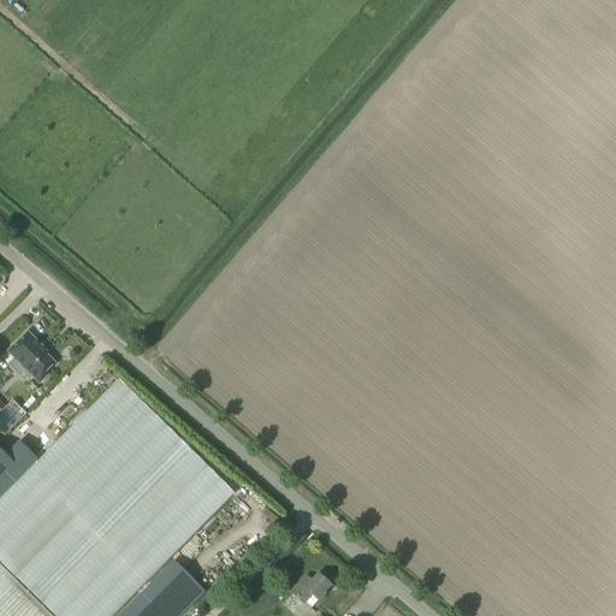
[(55,363),(46,354),(48,353),(28,332),(7,351),(15,359),(7,365),(16,374),(23,367),(40,384),(48,375),(46,373),(55,363)]
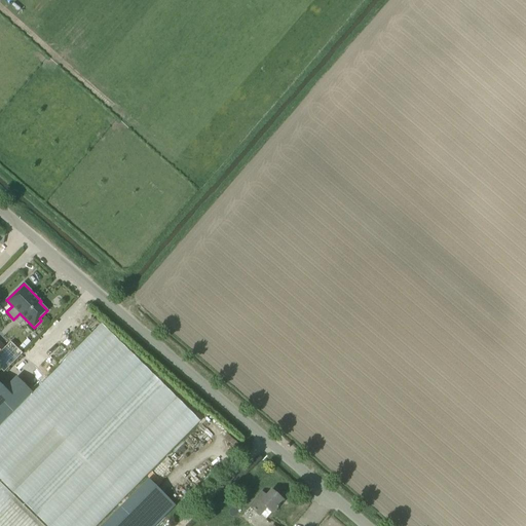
[(102,325),(0,426),(0,479),(47,525),(96,525),(199,421),(102,325)]
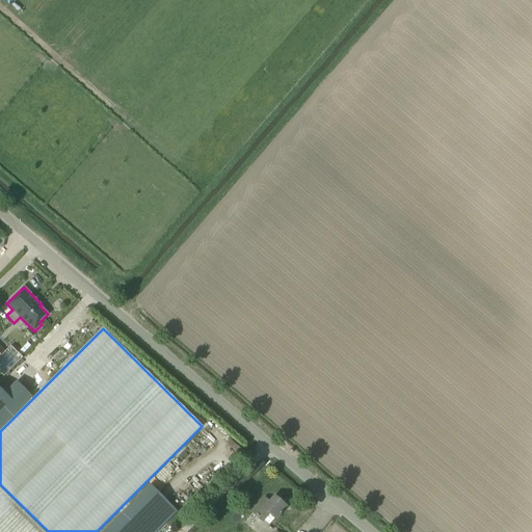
[(22,354),(30,345),(26,342),(19,351),(22,354)]
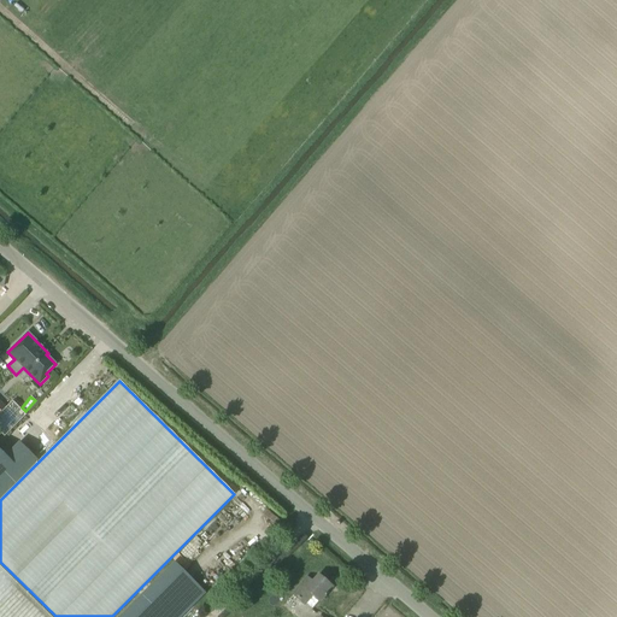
[(27,415),(12,399),(5,405),(0,399),(0,430),(5,435),(27,415)]
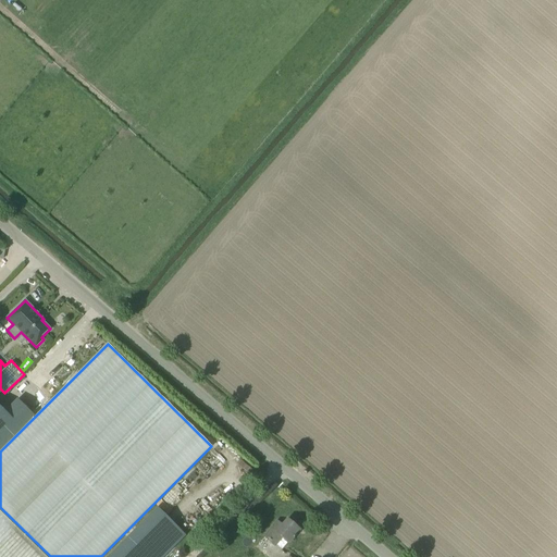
[(0,556),(47,556),(0,509),(0,440),(16,423),(0,408),(0,556)]
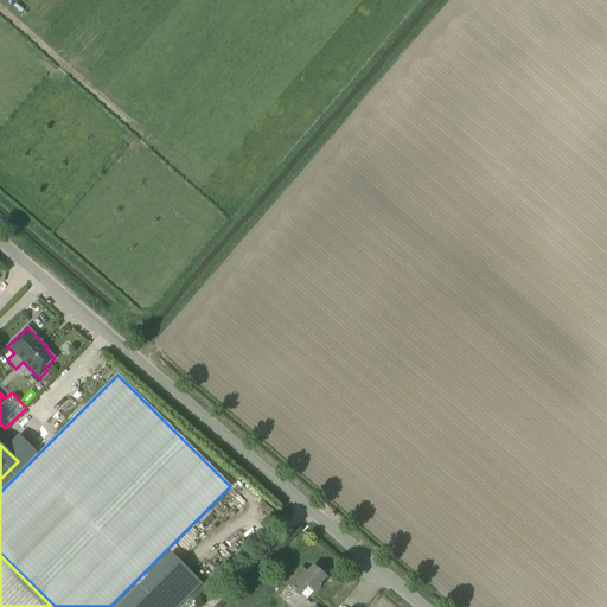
[(178,606),(203,583),(171,551),(115,606),(178,606)]
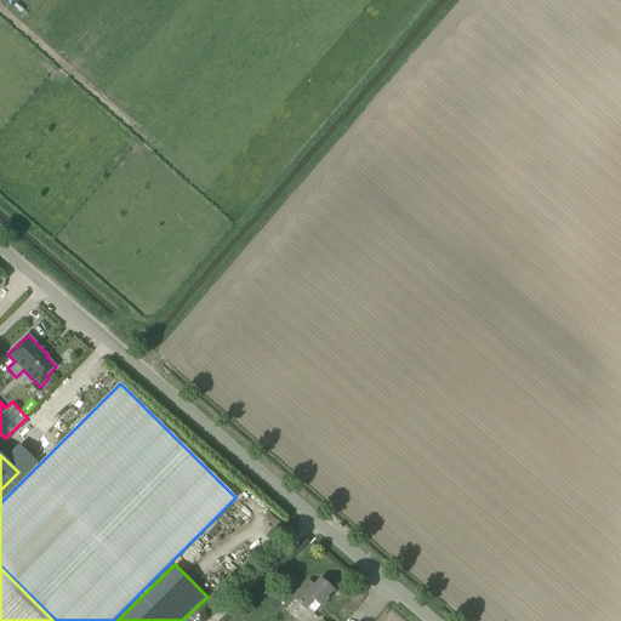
[(314,599),(322,605),(335,591),(320,579),(314,586),(308,581),(295,598),(307,609),(314,599)]
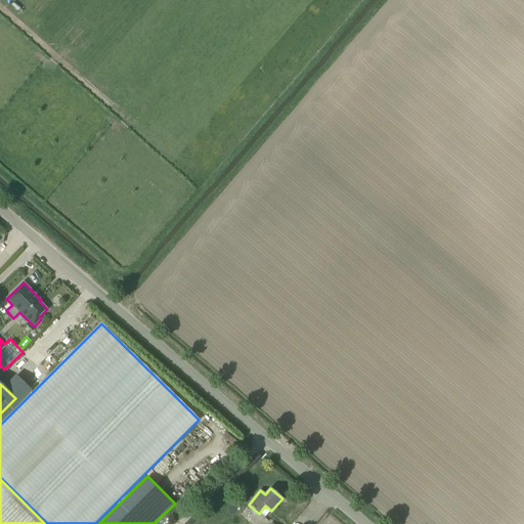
All buildings are outlined.
